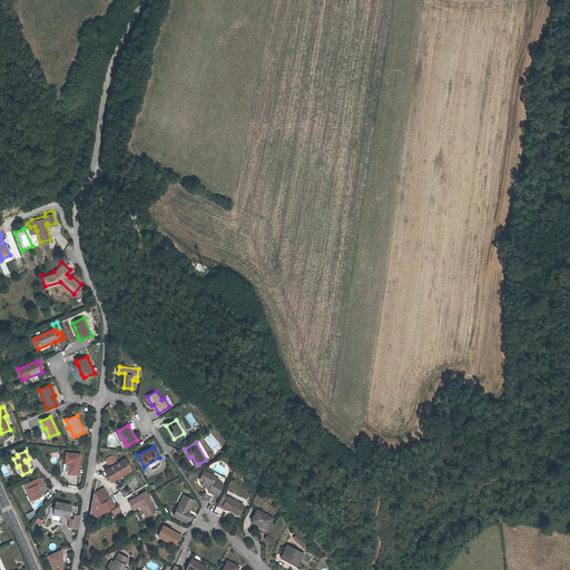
[(67,463),(66,473),(76,475),(78,454),(64,452),(62,462),(67,463)]
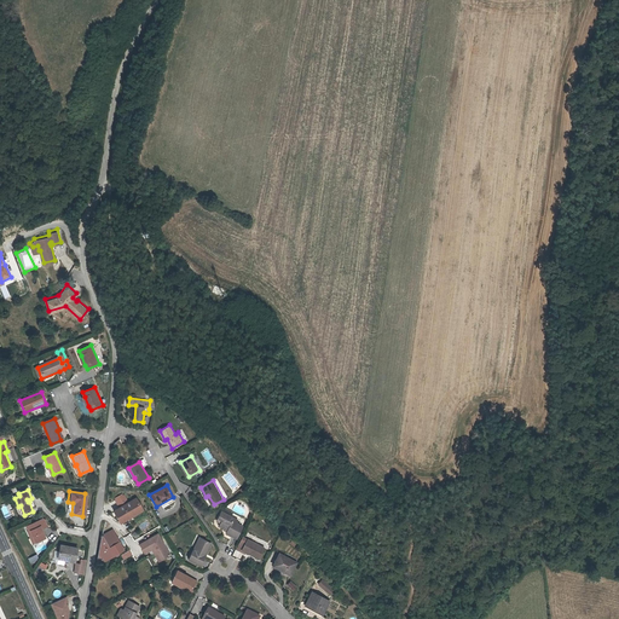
[(137,499),(115,512),(121,522),(144,510),(137,499)]
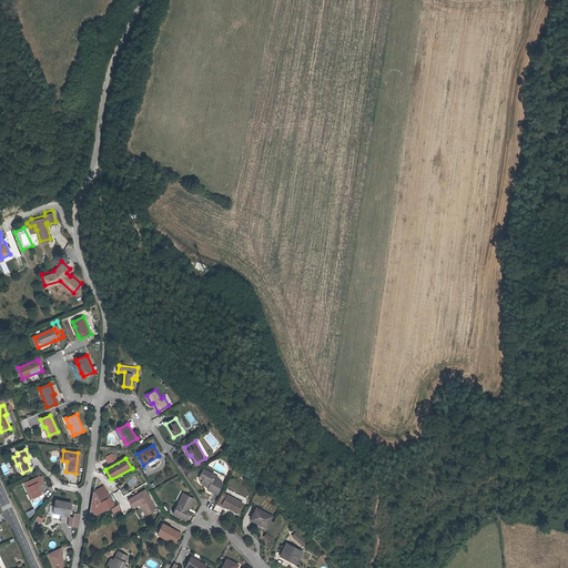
[(214,477),(215,475),(204,469),(199,479),(203,480),(202,483),(210,487),(208,489),(217,495),(224,483),(219,479),(214,477)]
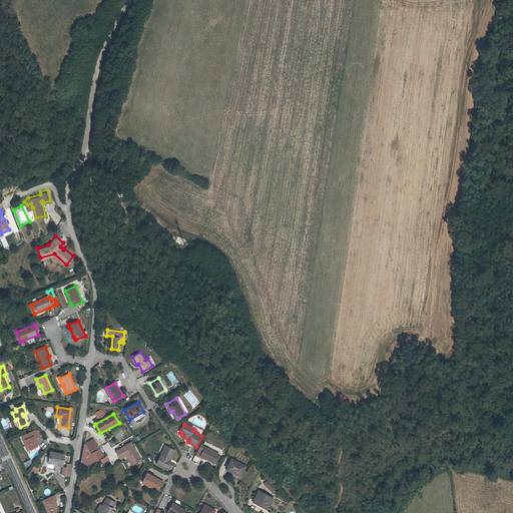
[(25,439),(29,449),(37,446),(34,438),(39,436),(37,431),(34,431),(22,435),(23,440),(25,439)]
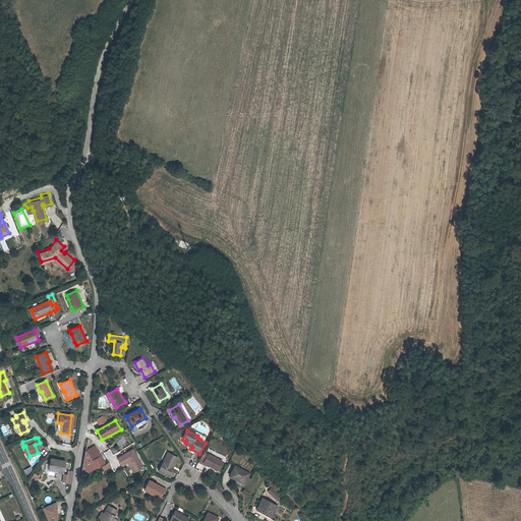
[(90,456),(98,451),(96,446),(87,450),(90,456)]
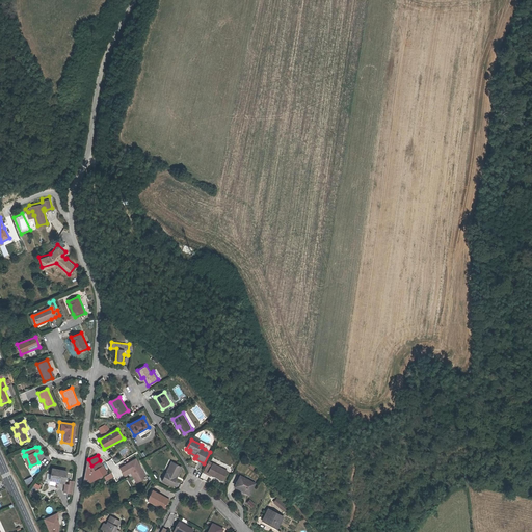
[(83,486),(107,473),(100,460),(91,466),(88,459),(88,460),(83,486)]
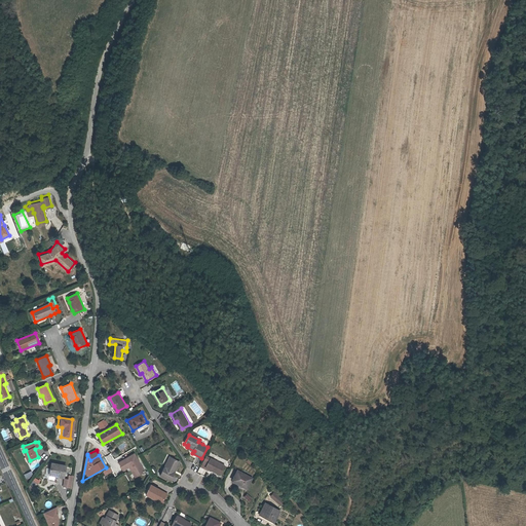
[(121,466),(123,465),(125,468),(129,466),(132,465),(137,476),(145,472),(135,454),(119,462),(119,463),(121,466)]
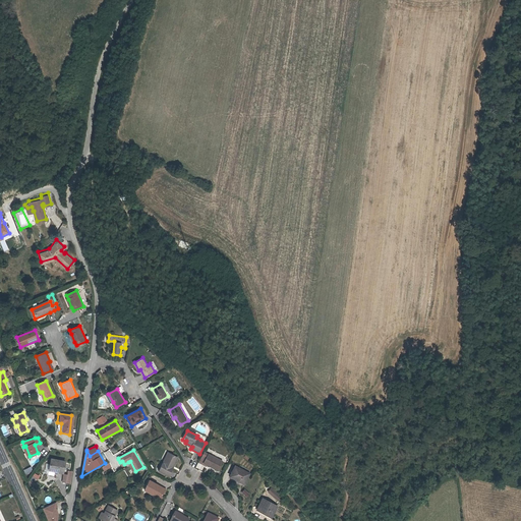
[(170,467),(176,457),(169,453),(160,470),(169,475),(173,468),(170,467)]
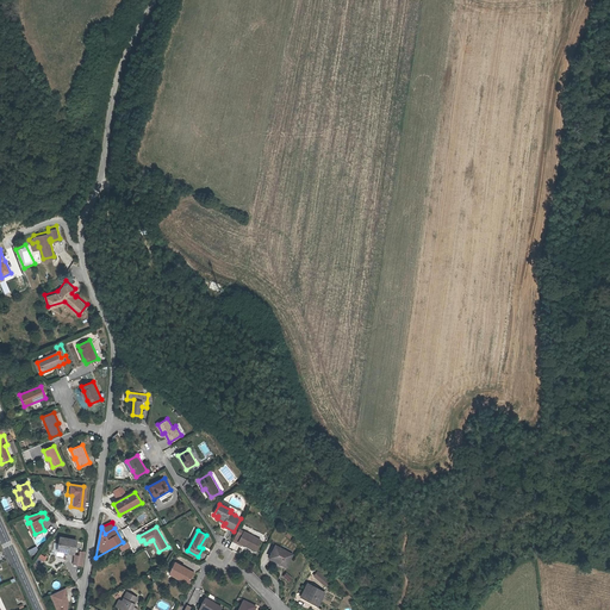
[(262,540),(246,531),(240,542),(256,551),(262,540)]
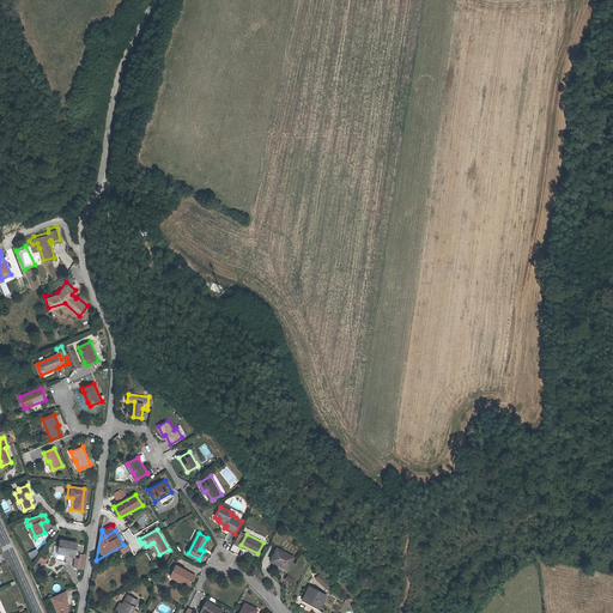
[(200,550),(204,551),(211,539),(207,538),(200,550)]
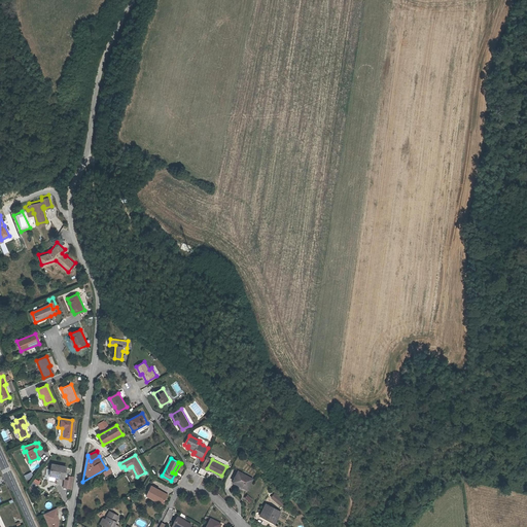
[(66,467),(51,464),(49,475),(64,478),(66,467)]
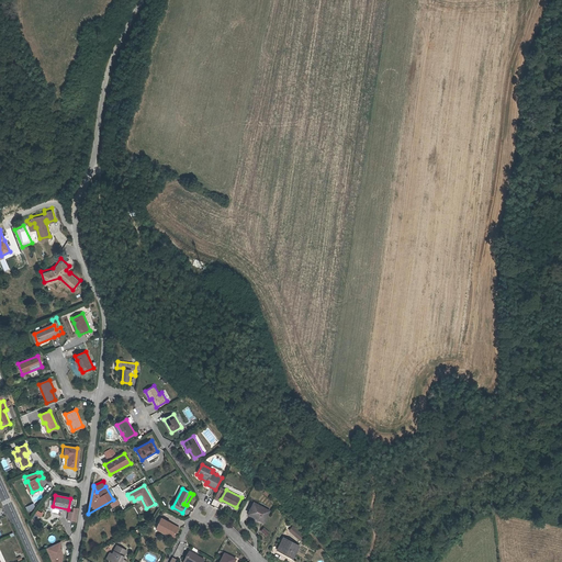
[(270,512),(256,503),(250,514),(266,521),(270,512)]
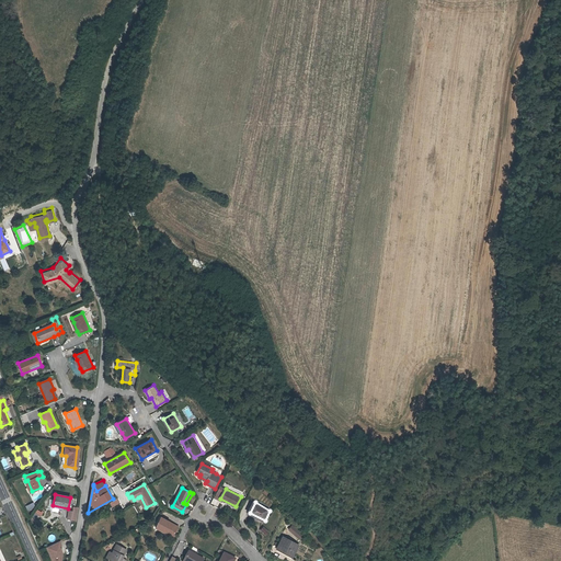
[(72,514),(71,519),(76,521),(78,507),(73,507),(72,511),(69,511),(68,513),(72,514)]
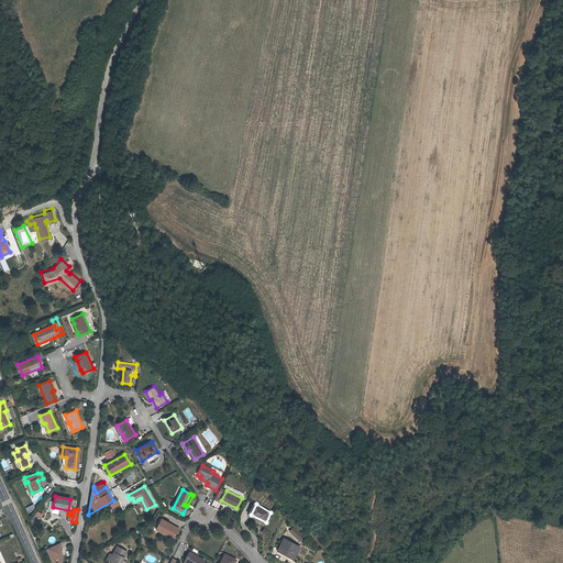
[(166,531),(175,537),(179,528),(163,518),(156,529),(165,534),(166,531)]
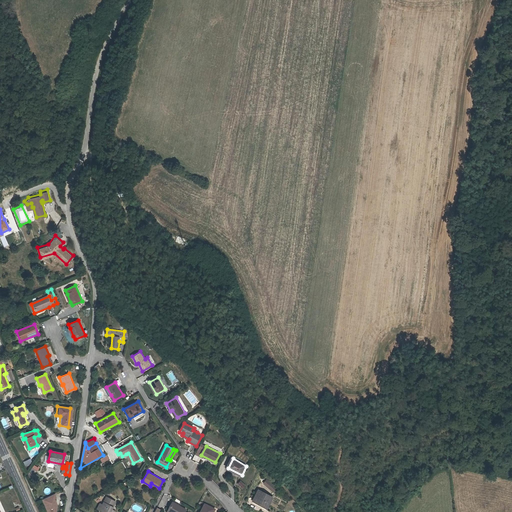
[(242,489),(246,485),(240,480),(237,484),(242,489)]
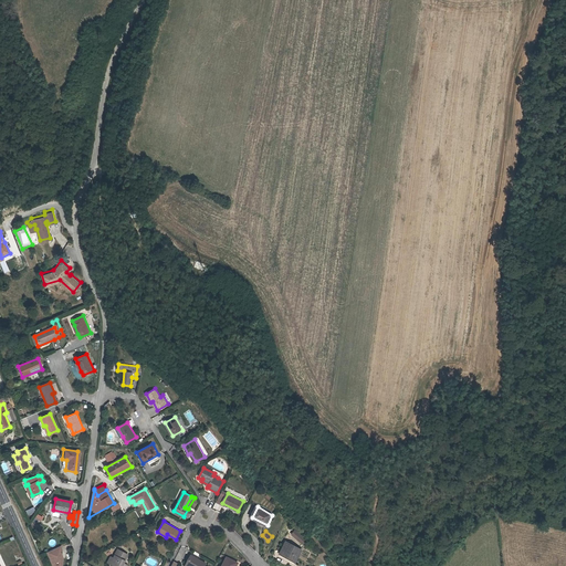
[(295,532),(292,535),(304,545),(306,541),(295,532)]
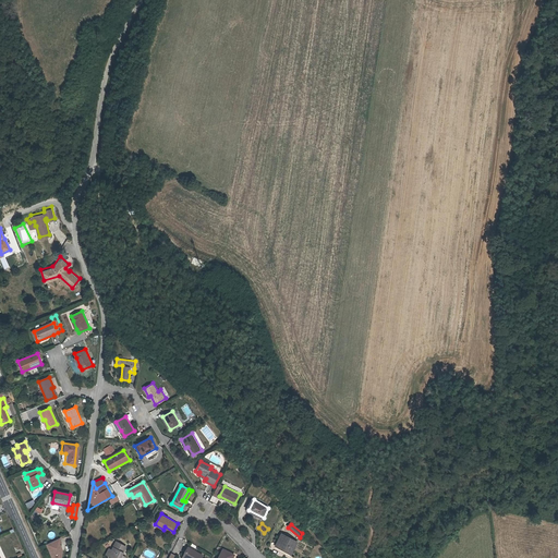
[(298,543),(282,535),(277,545),(292,553),(298,543)]
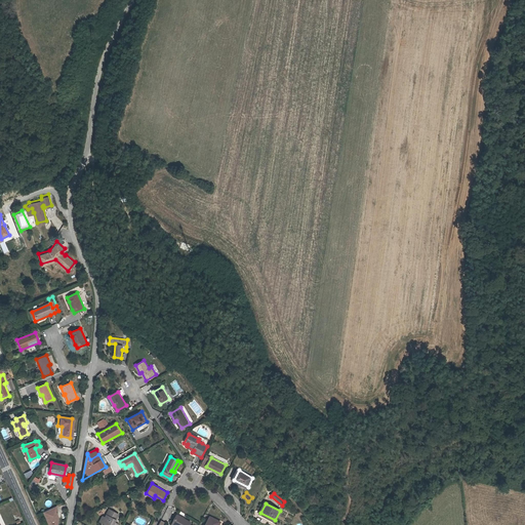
[(57,511),(55,507),(43,513),(48,524),(56,524),(58,518),(55,511),(57,511)]
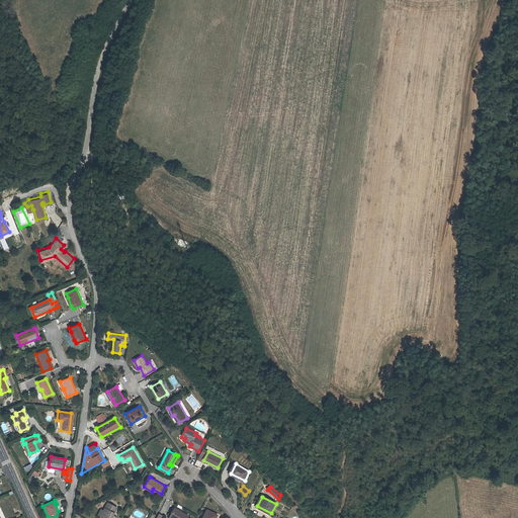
[(104,511),(101,516),(105,517),(116,517),(117,517),(113,516),(117,508),(108,503),(104,511)]
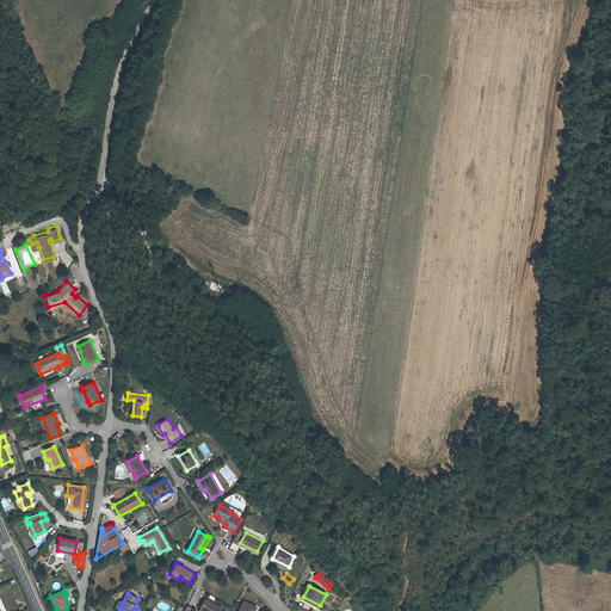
[(201,610),(202,610),(220,610),(223,608),(207,599),(201,610)]
